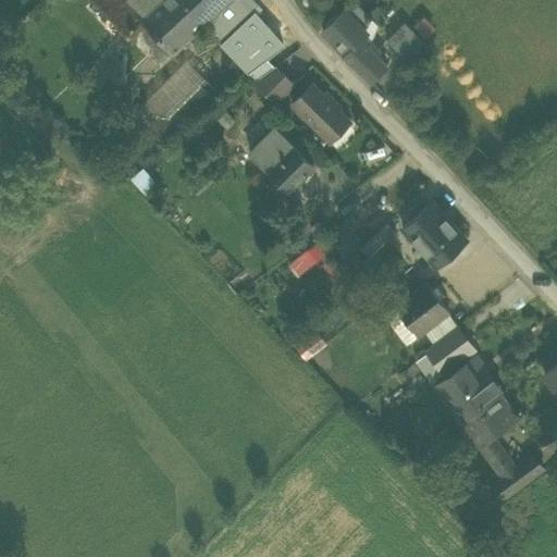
[(101,0),(98,3),(126,33),(144,16),(160,0),(130,0),(130,1),(128,0),(101,0)]
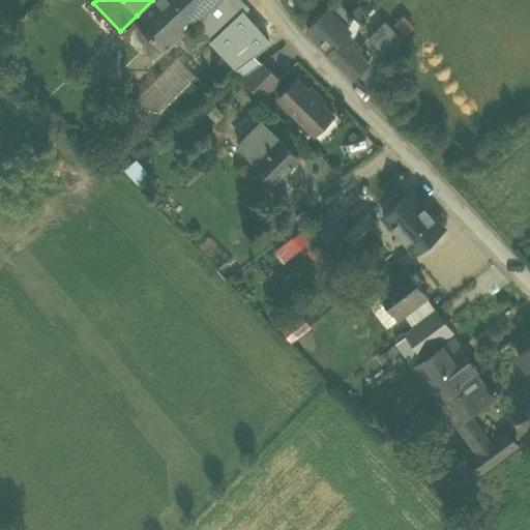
[(120,31),(152,64),(196,22),(218,0),(152,0),(137,16),(120,31)]
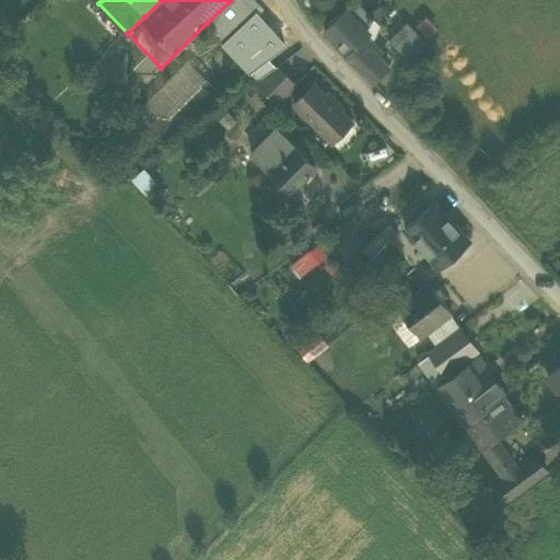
[(231,0),(207,23),(225,42),(256,12),(263,7),(255,0),(231,0)]
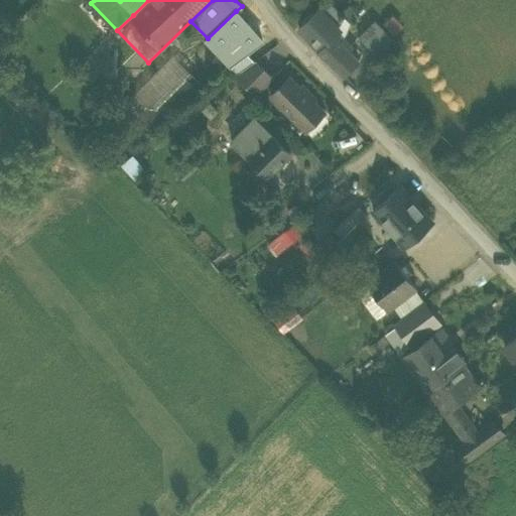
[(339,28),(346,21),(331,5),(317,17),(339,39),(345,33),(339,28)]
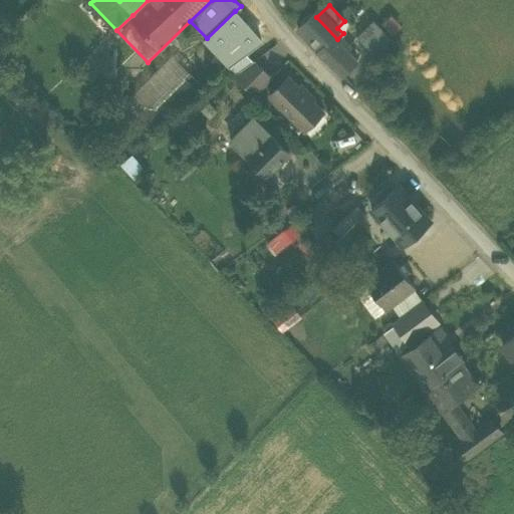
[(206,39),(231,64),(246,52),(261,41),(235,11),(207,38),(206,39)]
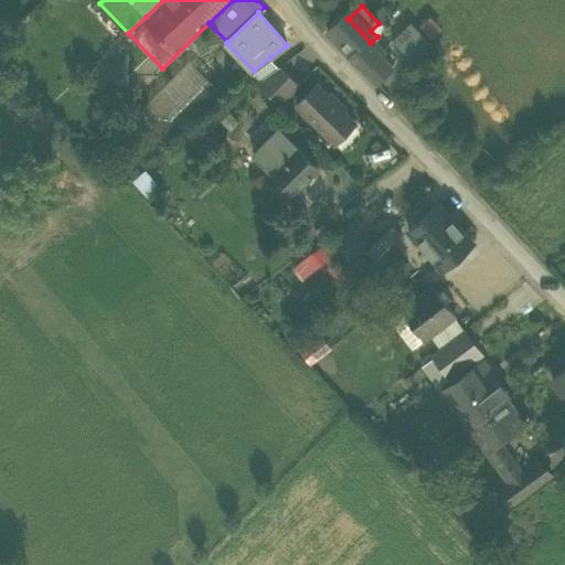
[(430,16),(419,25),(430,39),(441,29),(430,16)]
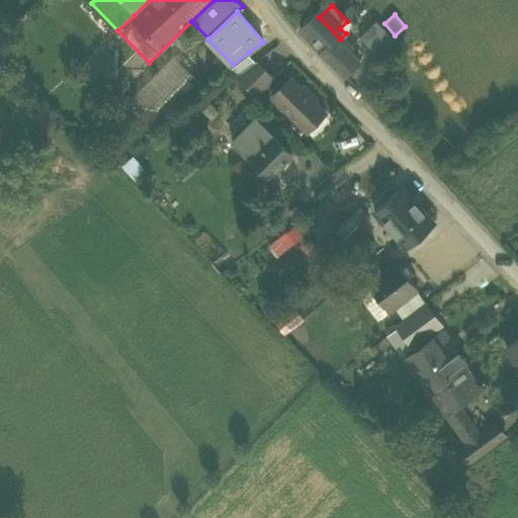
[(304,32),(346,75),(360,61),(340,39),(319,17),(304,32)]
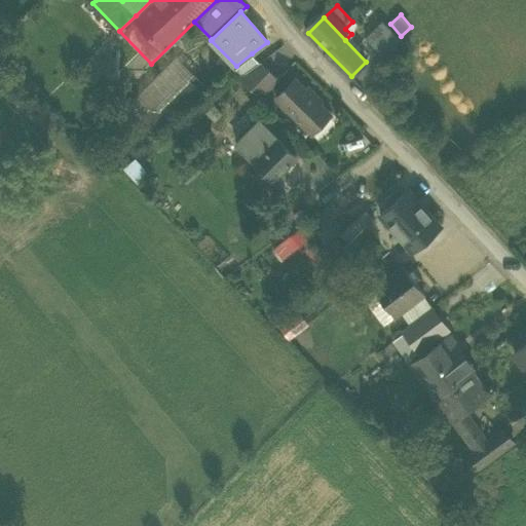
[(365,36),(383,55),(401,39),(382,21),(365,36)]
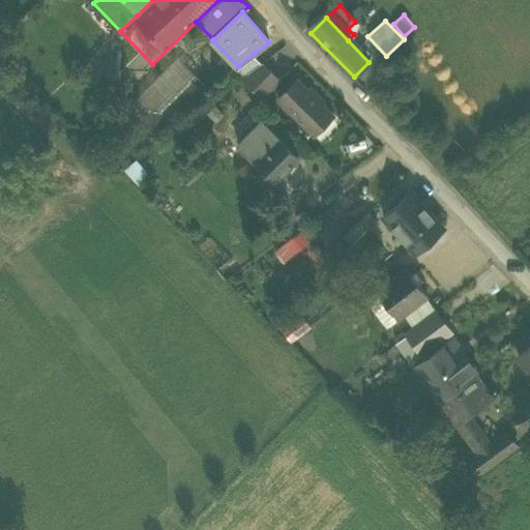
[(237,67),(243,76),(261,62),(254,54),(238,66),(237,67)]
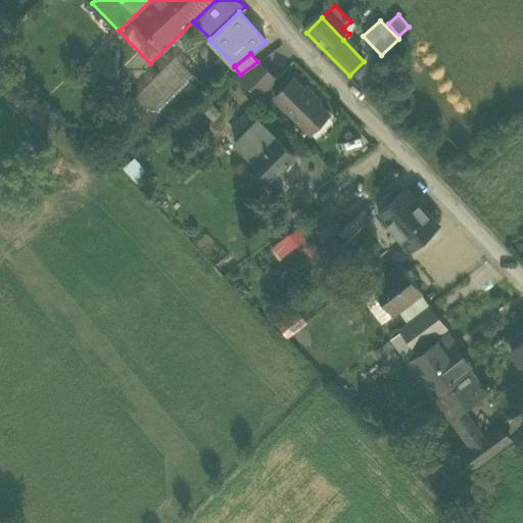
[(175,55),(125,104),(152,133),(203,85),(175,55)]
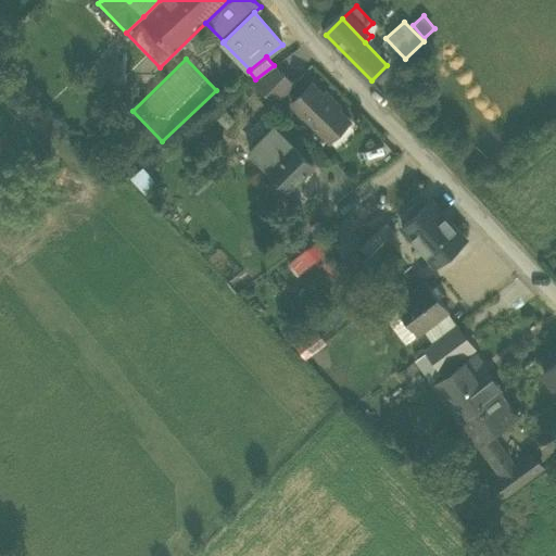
[(252,81),(274,102),(292,84),(274,65),(255,79),(252,81)]
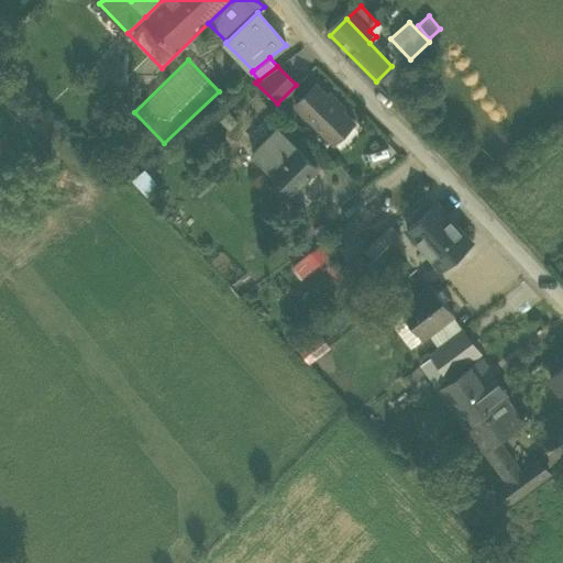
[(296,103),(333,142),(353,122),(315,85),(296,103)]
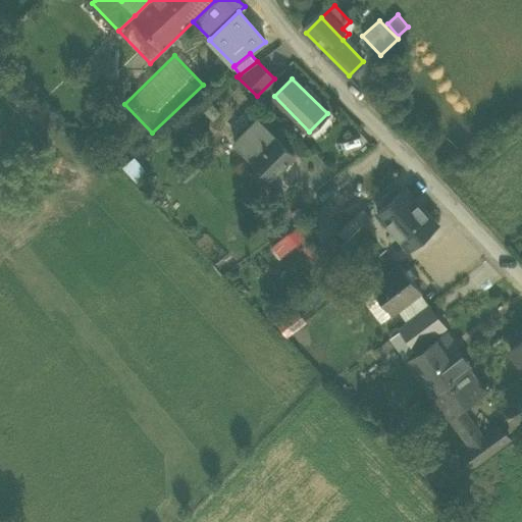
[(265,140),(271,134),(258,120),(235,143),(252,160),(269,144),(265,140)]
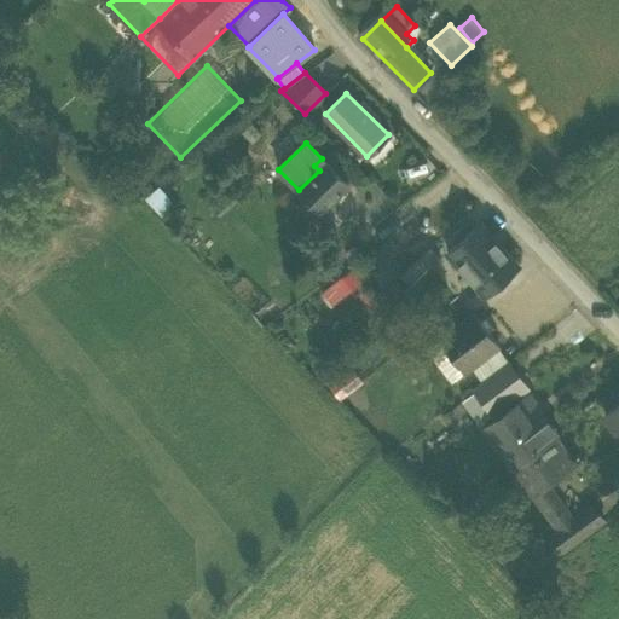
[(299,190),(322,213),(348,185),(322,158),(314,166),(319,171),(299,190)]
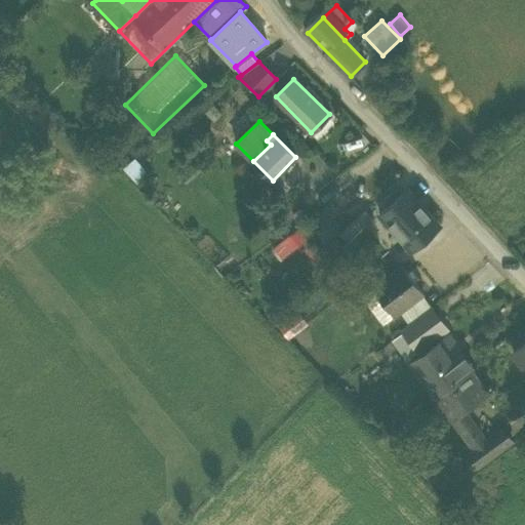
[(122,168),(136,185),(149,173),(135,157),(122,168)]
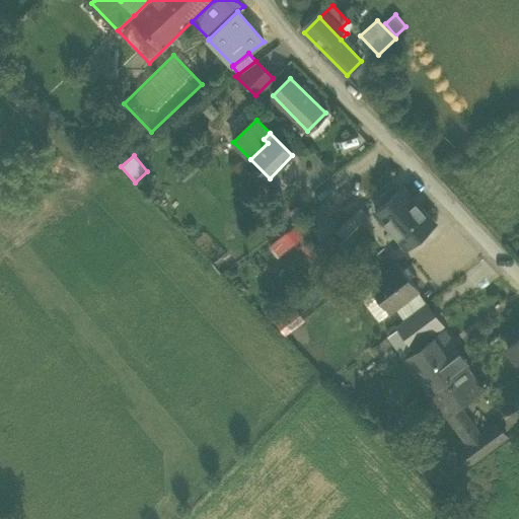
[(402,187),(375,211),(406,247),(435,222),(402,187)]
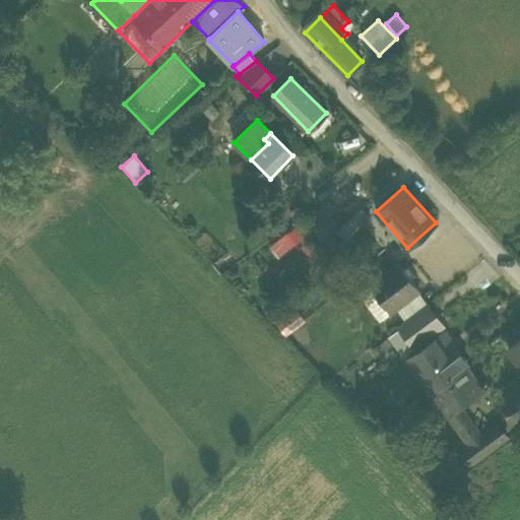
[(346,220),(329,200),(316,211),(333,232),(335,230),(346,220)]
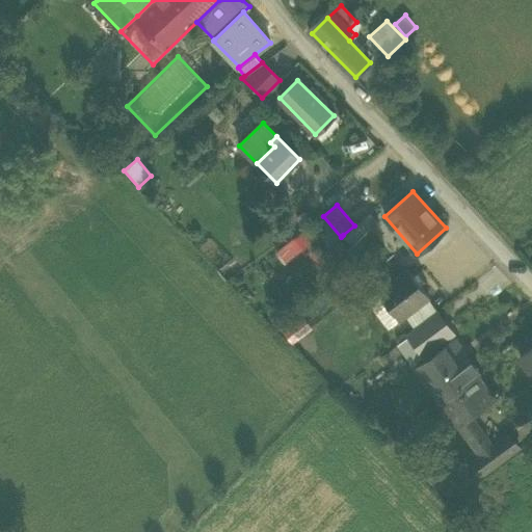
[(370,213),(362,220),(370,230),(378,221),(370,213)]
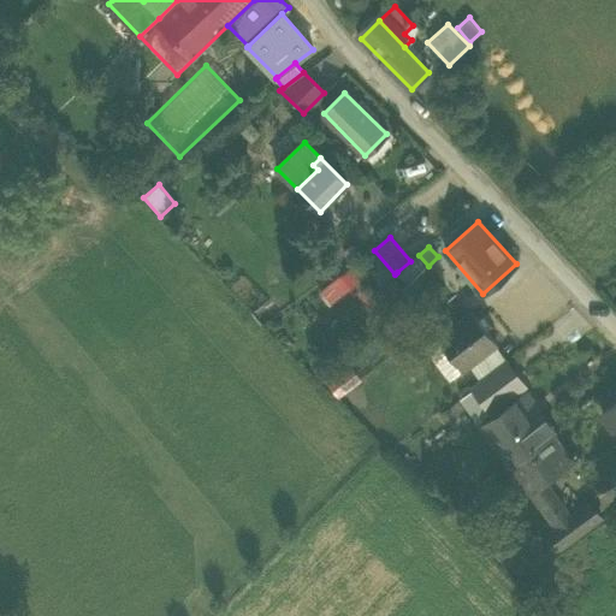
[(392,277),(395,274),(374,250),(373,249),(362,258),(380,279),(384,284),(392,277)]
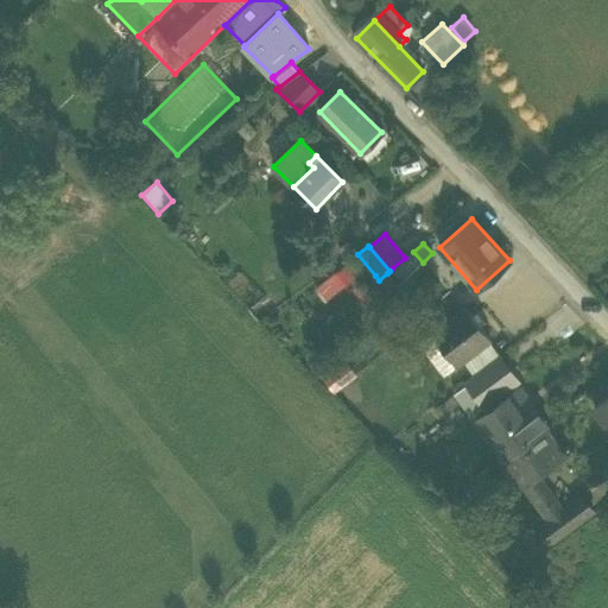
[(423,263),(413,252),(405,258),(392,268),(403,282),(423,263)]
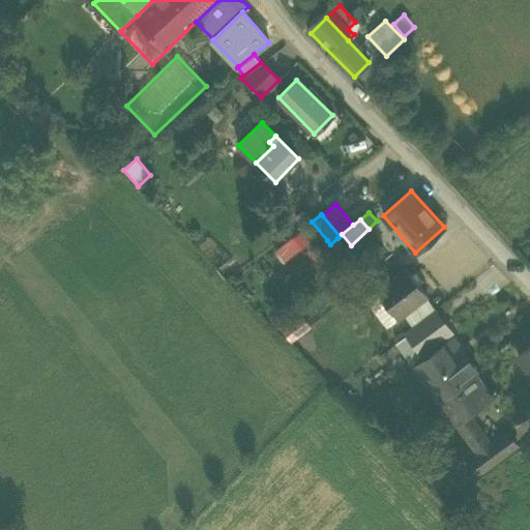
[(311,241),(301,230),(276,248),(285,261),(311,241)]
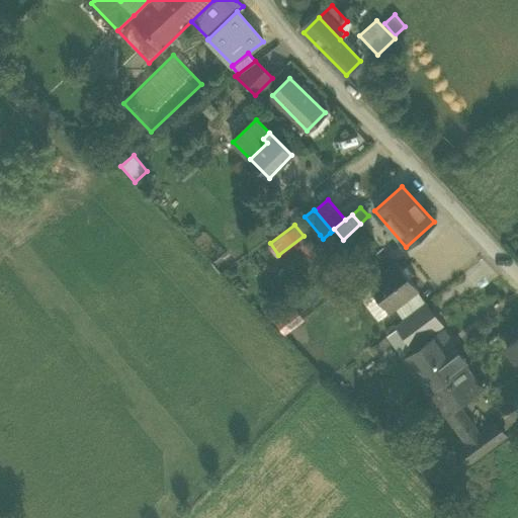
[(337,242),(330,233),(323,239),(320,235),(313,240),(324,252),(337,242)]
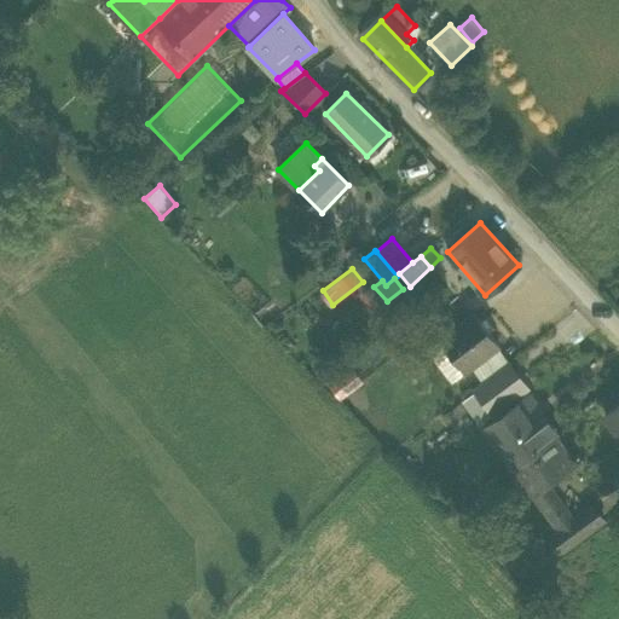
[(389,305),(387,301),(374,287),(371,284),(359,295),(377,316),(389,305)]
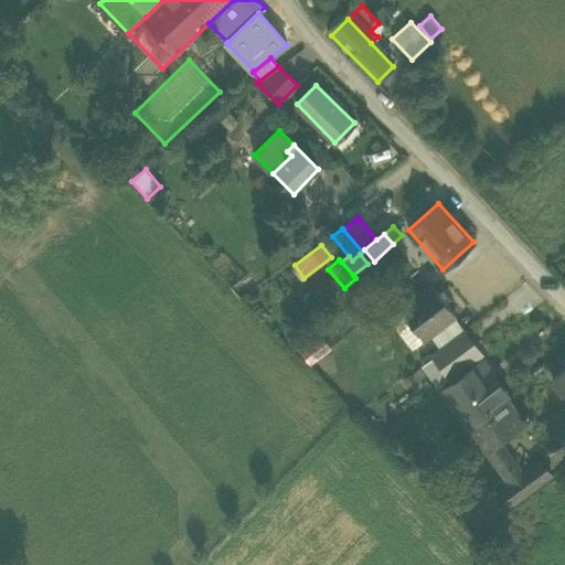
[(434,285),(403,309),(425,339),(429,334),(454,316),(456,315),(434,285)]
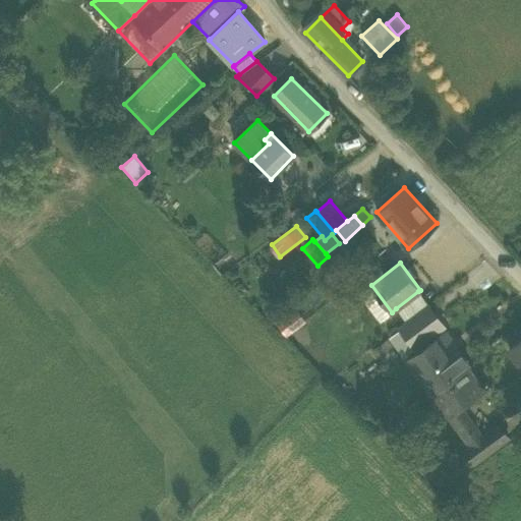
[(382,320),(392,312),(371,285),(360,293),(382,320)]
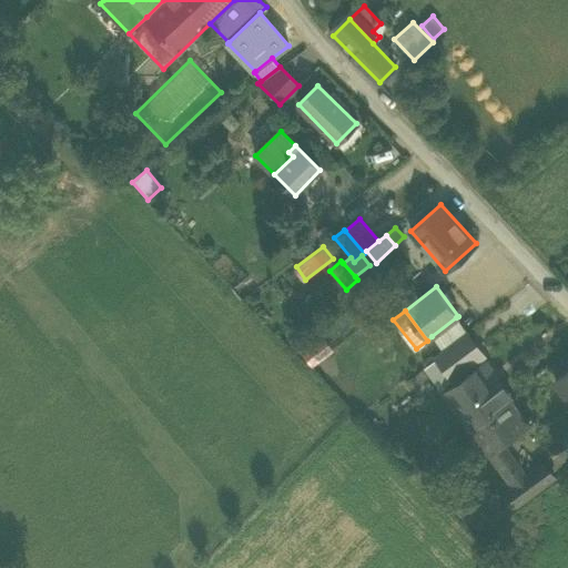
[(467,331),(456,317),(432,336),(442,351),(467,331)]
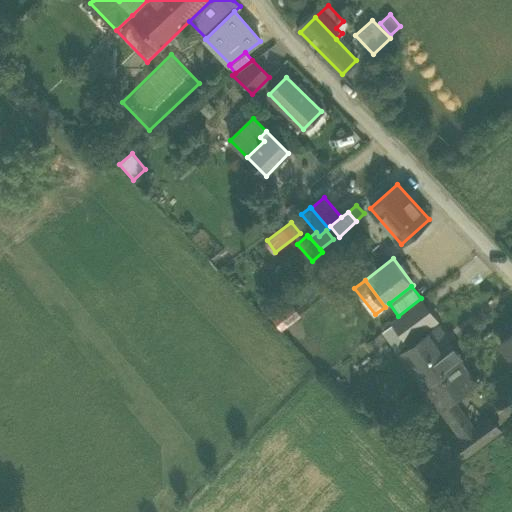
[(421,300),(392,321),(393,323),(407,342),(436,320),(421,300)]
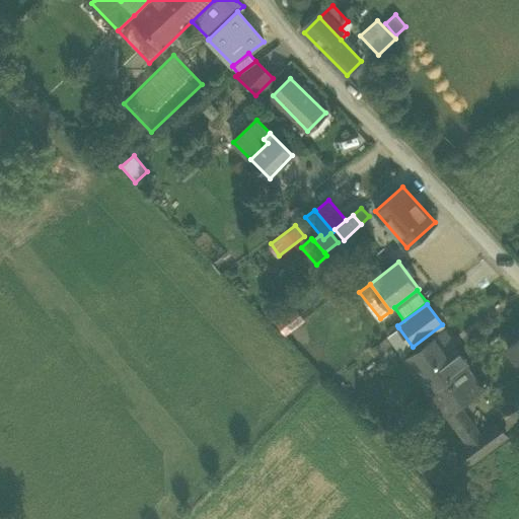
[(275,323),(283,335),(304,319),(293,305),(282,313),(284,316),(275,323)]
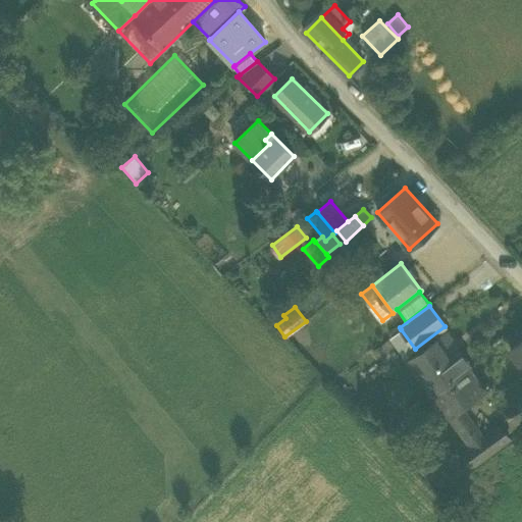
[(415,349),(401,329),(388,338),(396,349),(403,358),(415,349)]
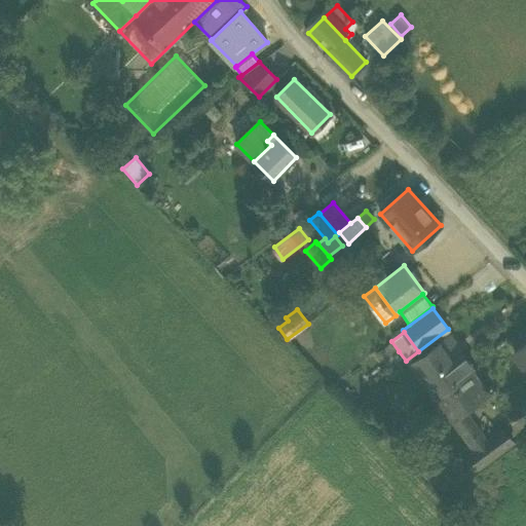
[(449,335),(439,342),(452,360),(461,352),(449,335)]
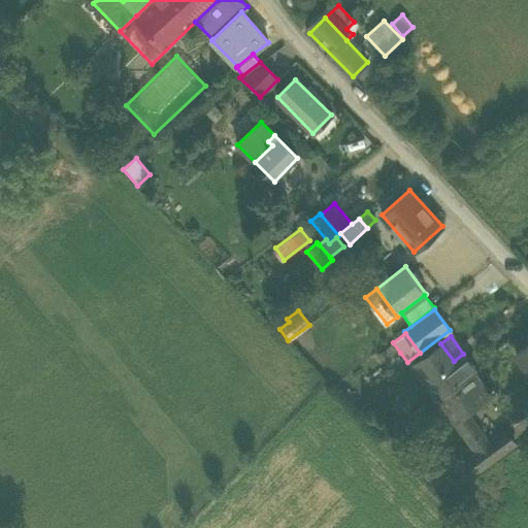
[(385,365),(400,353),(393,342),(376,355),(385,365)]
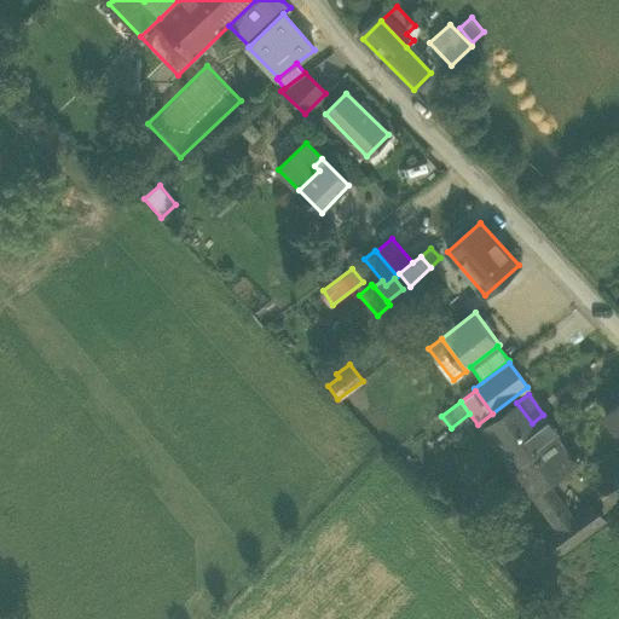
[(513,468),(514,468),(557,437),(559,435),(543,415),(532,423),(516,403),(484,427),(513,468)]
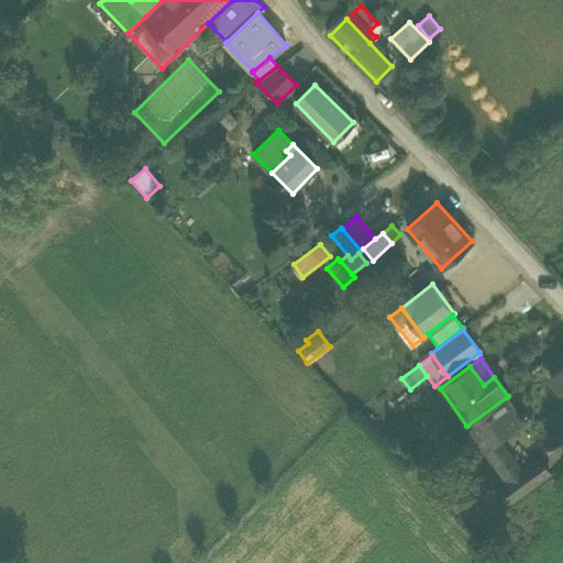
[(562,366),(550,378),(562,393),(562,366)]
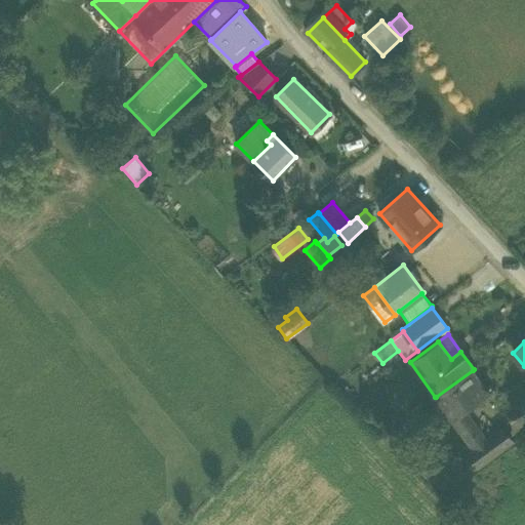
[(436,397),(453,420),(465,411),(489,393),(473,370),(436,397)]
